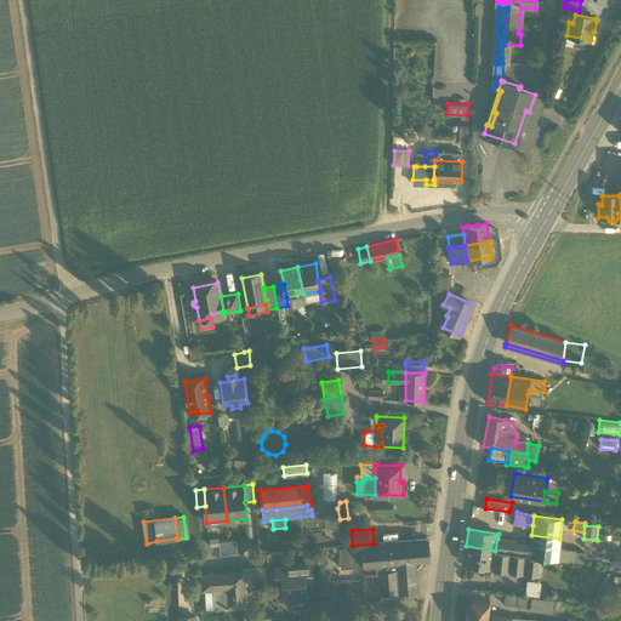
[(557,560),(557,559),(558,548),(559,539),(531,535),(530,546),(529,556),(529,557),(542,559),(557,560)]
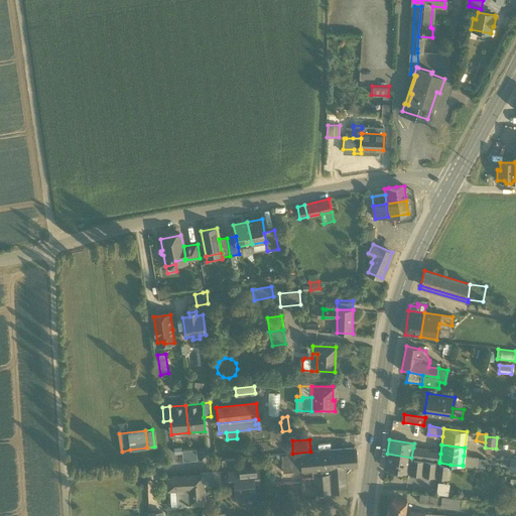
[(198,445),(189,446),(190,462),(200,461),(199,453),(198,445)]
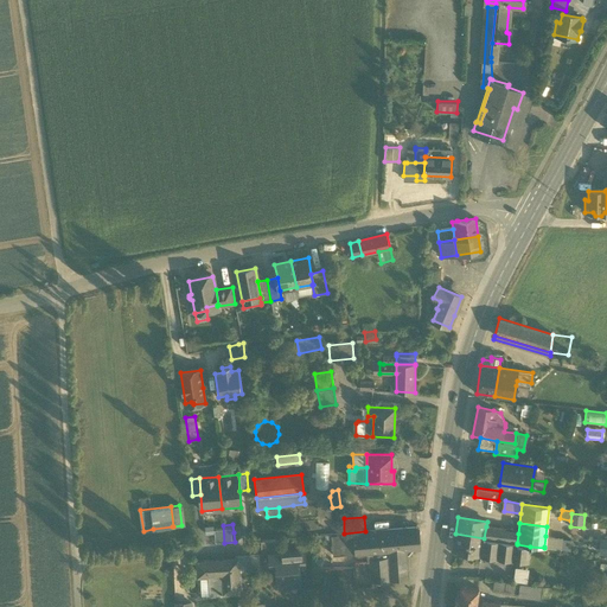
[(215,543),(224,543),(223,525),(213,525),(215,534),(215,543)]
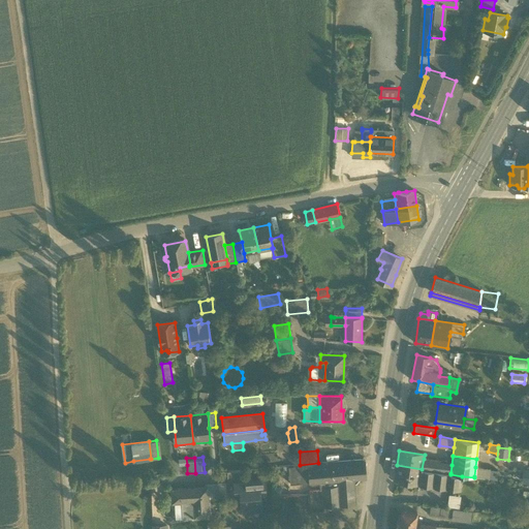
[(422,469),(443,472),(444,464),(442,464),(442,462),(440,462),(440,461),(424,459),(422,469)]
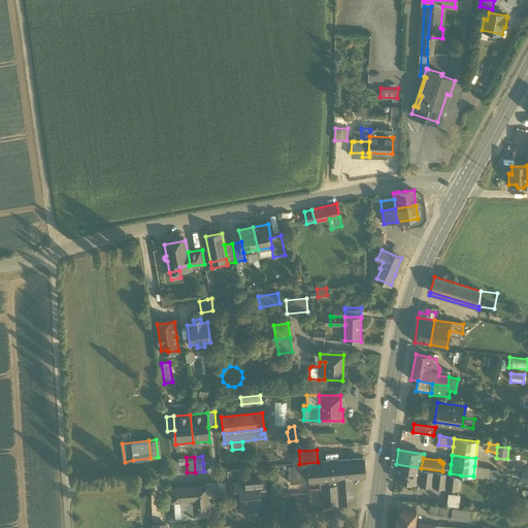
[(327,486),(337,485),(336,479),(354,477),(358,476),(365,476),(363,460),(308,464),(309,482),(319,481),(326,480),(327,486)]
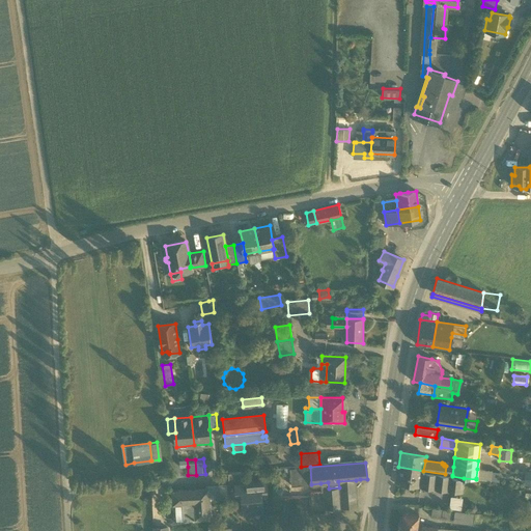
[(453,467),(446,466),(445,474),(452,475),(453,467)]
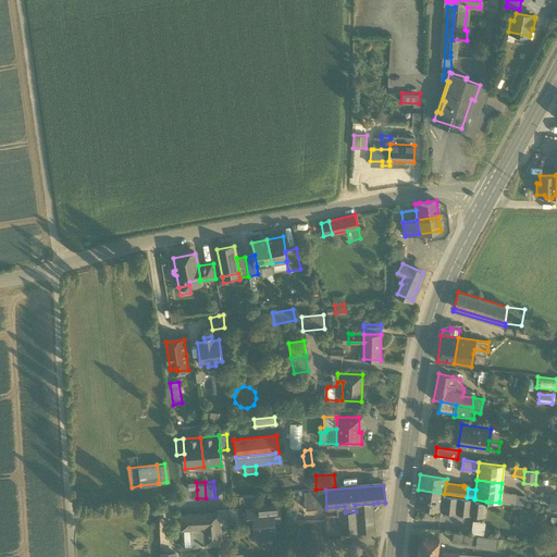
[(305,492),(306,509),(326,508),(325,490),(305,492)]
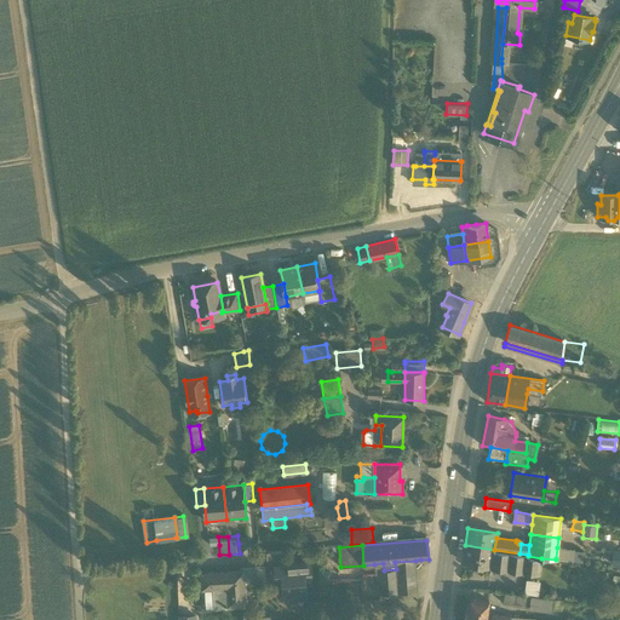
[(492,568),(493,564),(494,550),(465,545),(463,563),(492,568)]
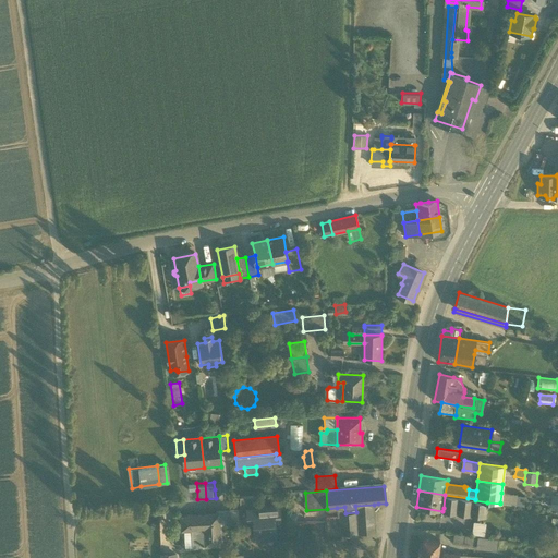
[(517,495),(501,493),(500,502),(516,505),(517,495)]
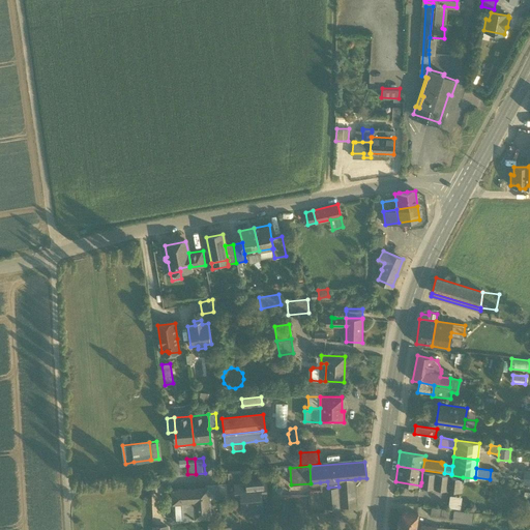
[(444,473),(422,470),(421,482),(461,487),(462,478),(463,478),(463,477),(451,475),(451,474),(444,473)]
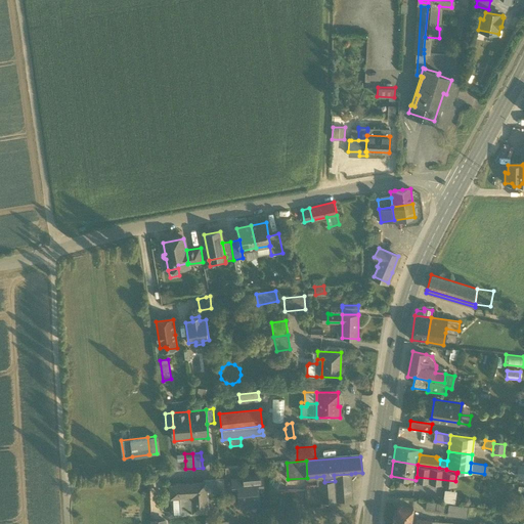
[(493,466),(485,465),(484,474),(492,475),(493,466)]
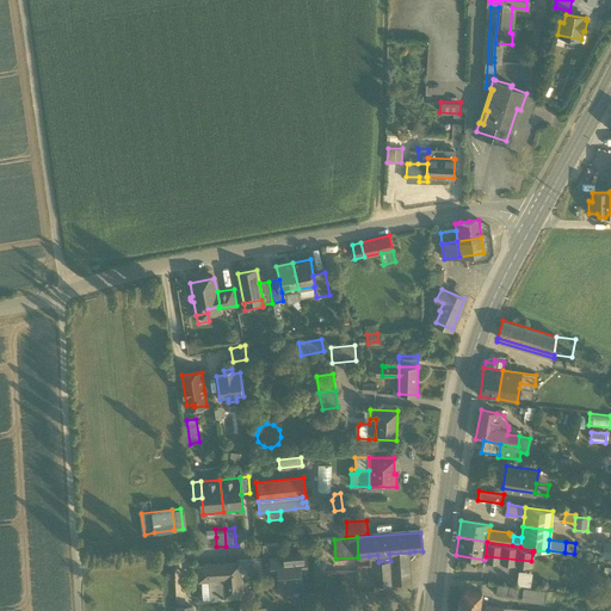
[(263,544),(264,557),(271,556),(278,556),(277,543),(263,544)]
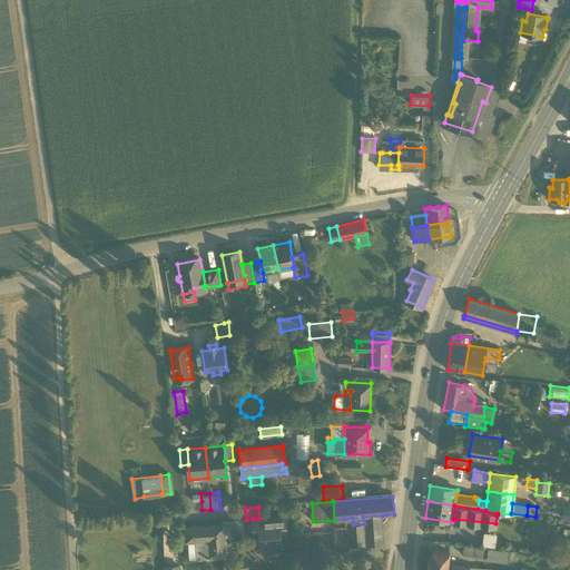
[(384,542),(382,520),(382,516),(363,517),(364,523),(365,544),(384,542)]
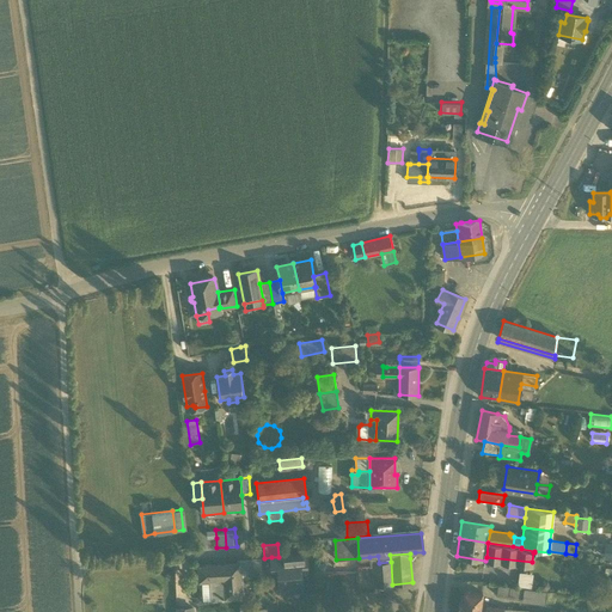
[(279,580),(280,589),(303,587),(301,570),(307,569),(306,555),(279,557),(271,557),(273,569),(279,568),(279,580)]
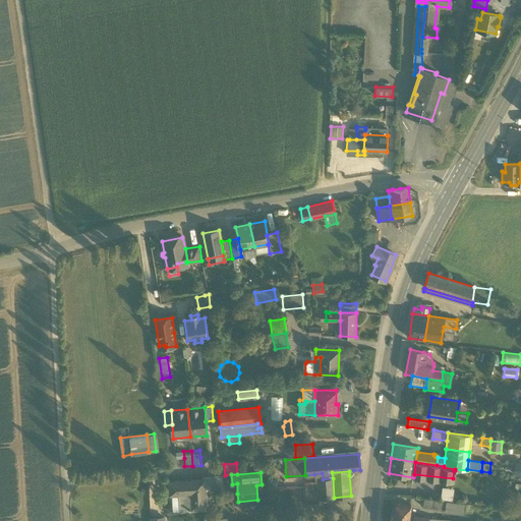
[(317,481),(319,499),(334,498),(333,478),(323,479),(322,473),(314,474),(315,482),(317,481)]
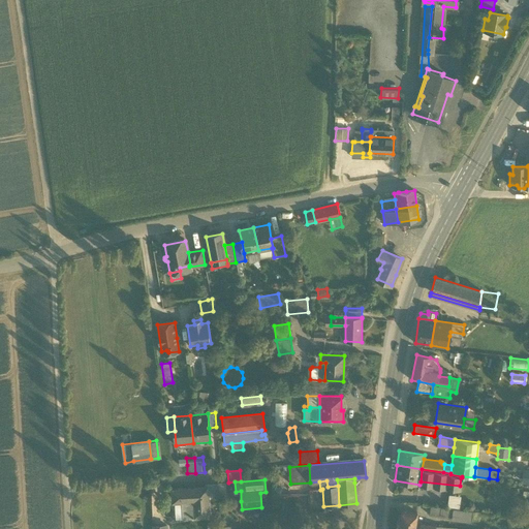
[(219,495),(219,494),(218,481),(207,483),(207,487),(208,496),(219,495)]
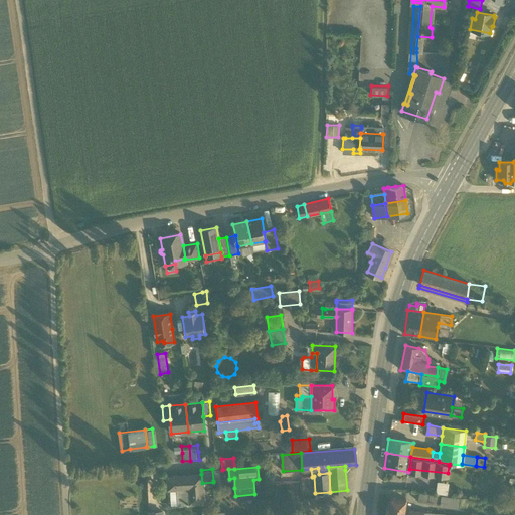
[(220,469),(212,469),(213,481),(220,480),(220,469)]
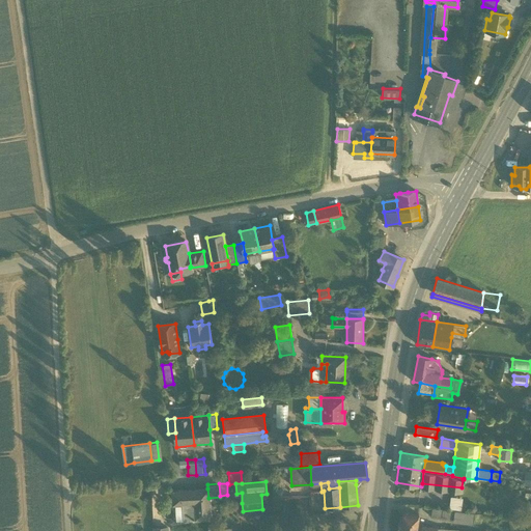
[(462,492),(462,487),(422,483),(421,486),(462,492)]
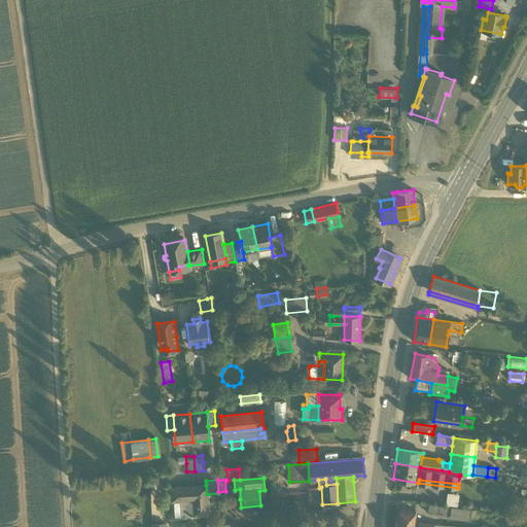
[(206,485),(186,486),(187,499),(192,499),(194,514),(205,513),(204,494),(207,494),(206,485)]
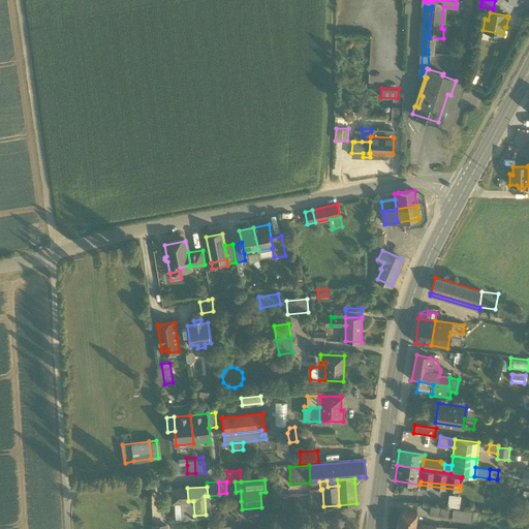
[(182,502),(188,501),(187,488),(170,489),(172,502),(175,502),(182,502)]
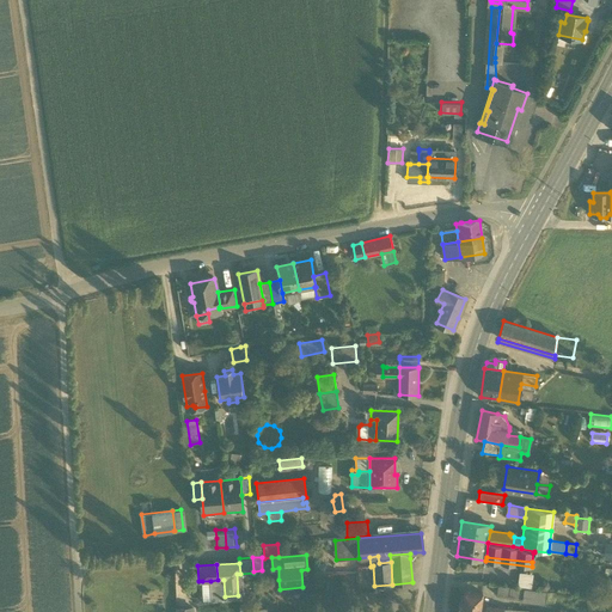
[(520,573),(519,587),(531,588),(532,574),(520,573)]
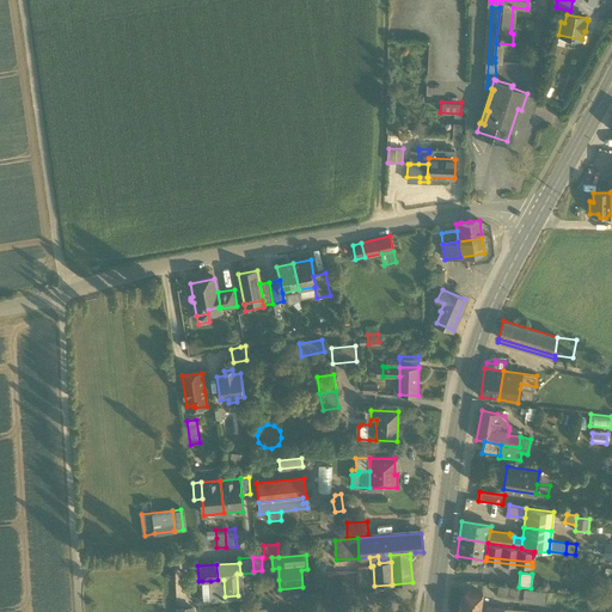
[(212,598),(225,597),(224,580),(218,580),(210,581),(212,598)]
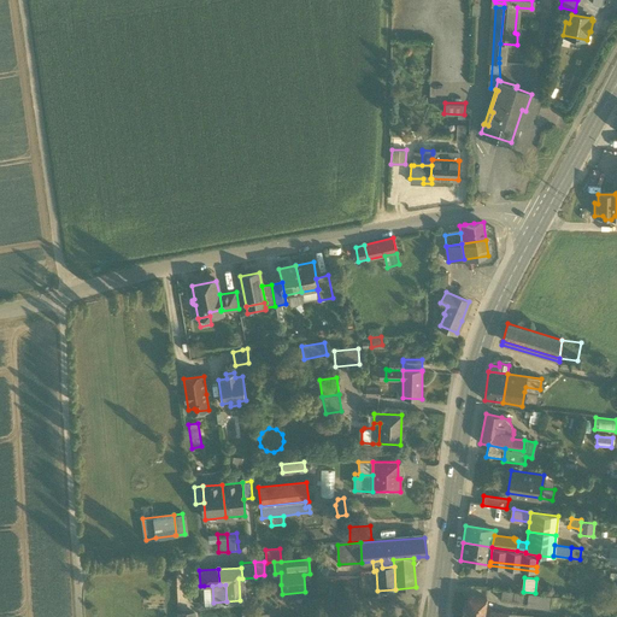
[(204,586),(205,604),(213,603),(212,586),(204,586)]
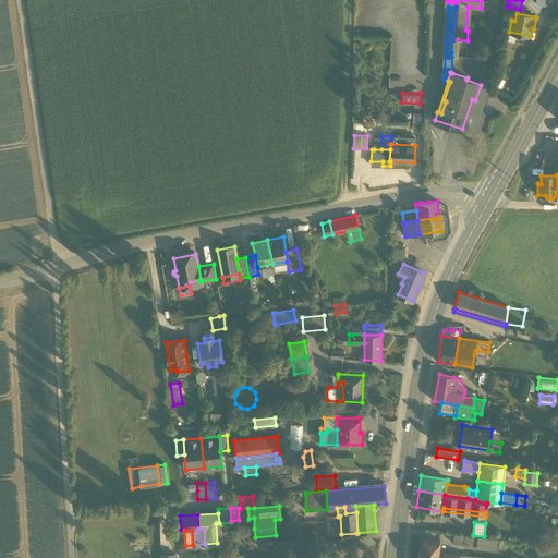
[(456,544),(476,546),(477,537),(457,534),(456,544)]
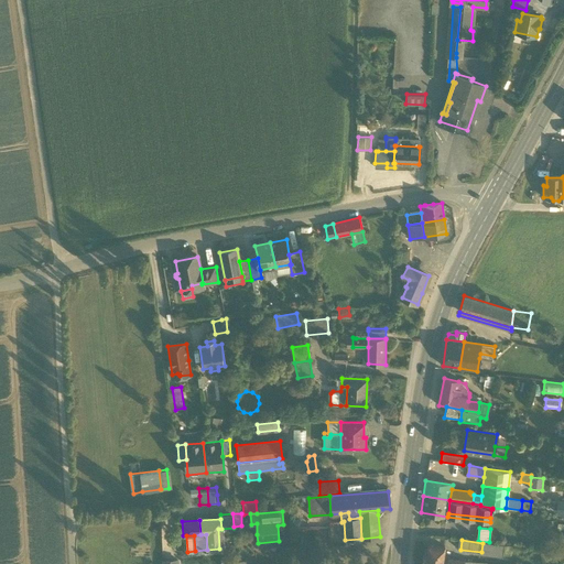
[(423,554),(422,563),(431,563),(447,563),(448,563),(443,562),(444,548),(429,545),(427,555),(423,554)]
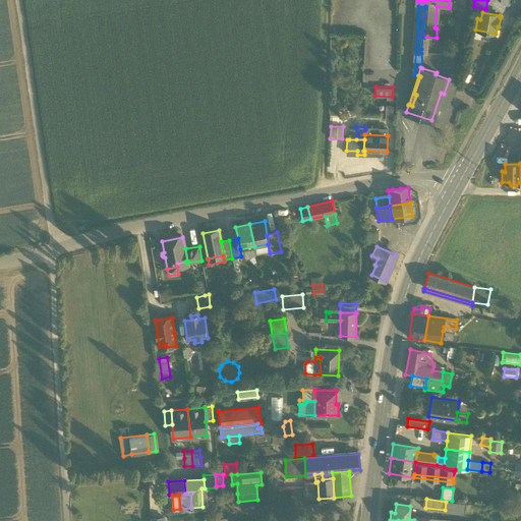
[(466,516),(475,517),(476,508),(467,507),(466,516)]
